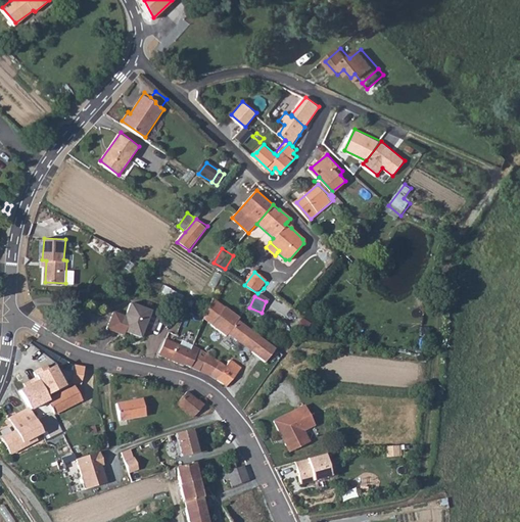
[(209,301),(199,325),(207,330),(221,307),(209,301)]
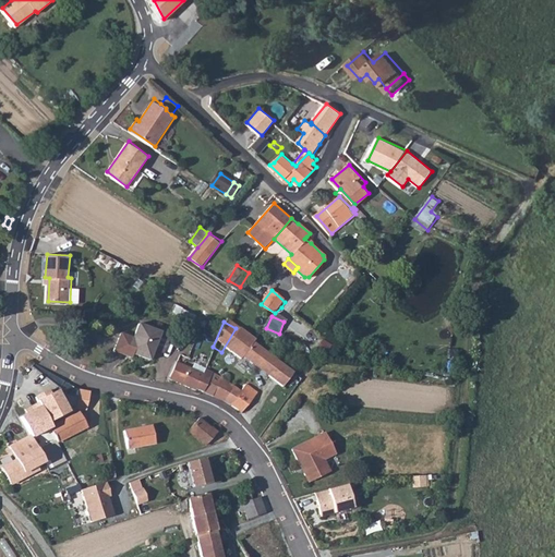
[(161,331),(140,323),(134,337),(120,331),(113,350),(127,354),(129,351),(132,352),(151,360),(161,331)]
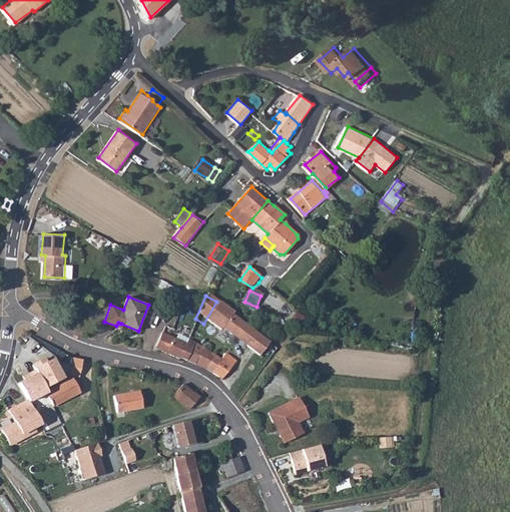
[(216,302),(203,324),(222,336),(223,334),(260,358),(272,341),(232,316),(233,314),(216,302)]
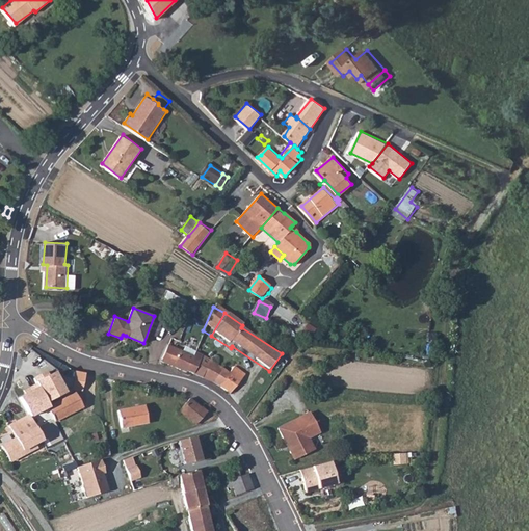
[(194,372),(204,353),(196,349),(194,354),(169,344),(162,360),(188,371),(189,370),(194,372)]
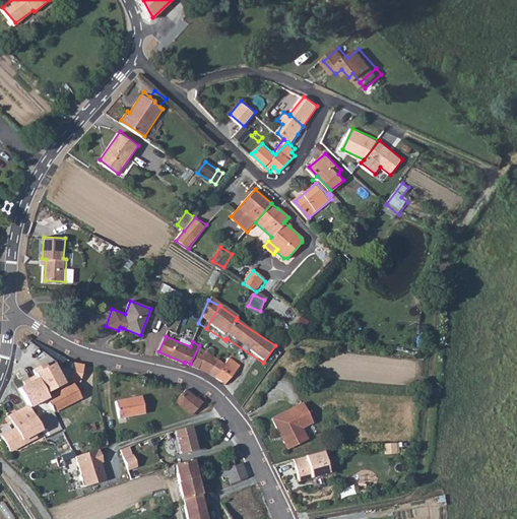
[(199,368),(206,349),(199,345),(190,364),(199,368)]
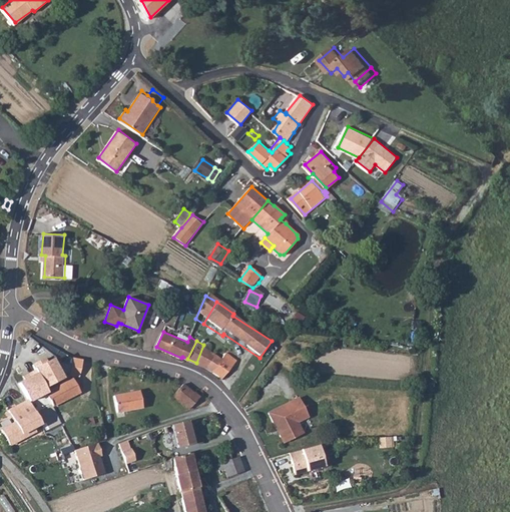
[(206,343),(203,345),(196,363),(207,368),(216,354),(211,350),(212,347),(212,345),(211,344),(209,343),(206,343)]
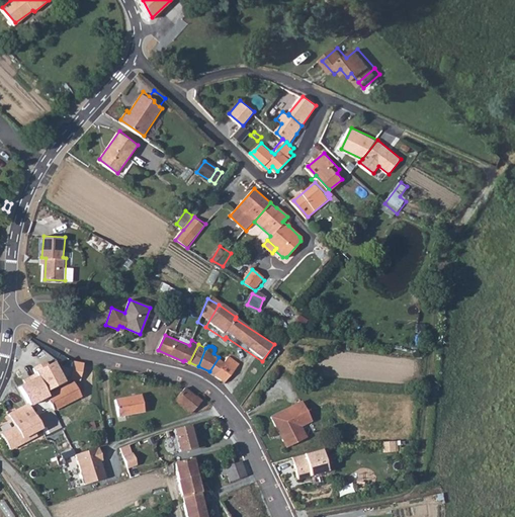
[(215,374),(226,382),(239,363),(229,355),(225,361),(215,374)]
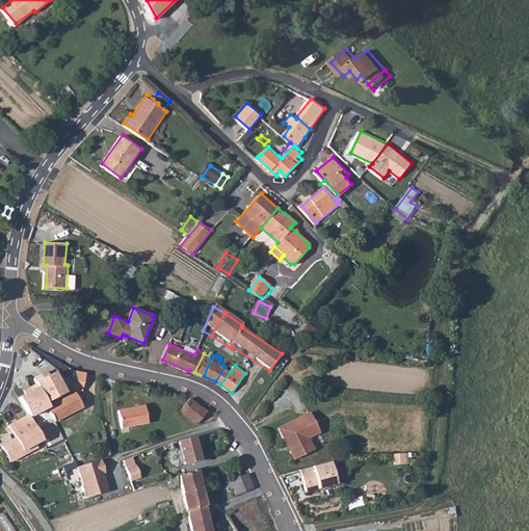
[(215,381),(220,385),(231,371),(225,367),(215,381)]
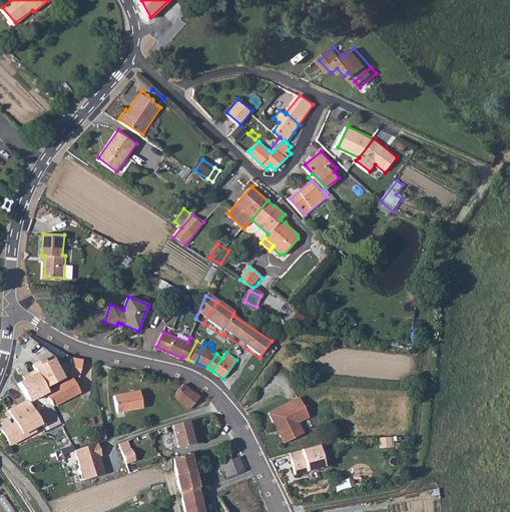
[(38,370),(46,385),(64,376),(52,355),(35,364),(38,370)]
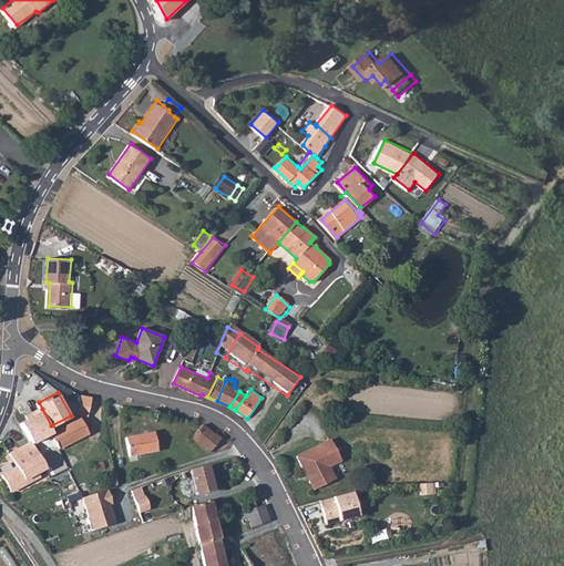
[(33,441),(53,430),(51,425),(42,409),(21,420),(33,441)]
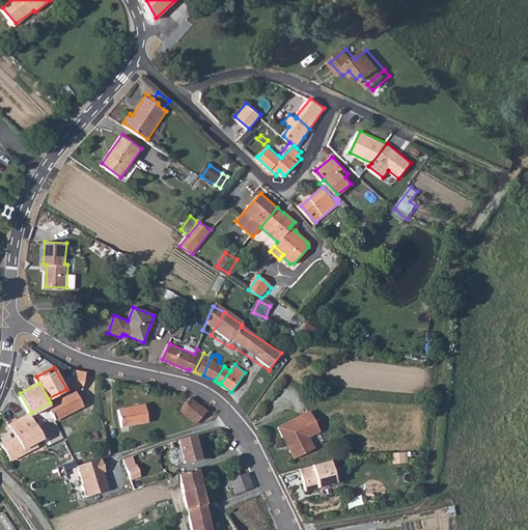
[(76,391),(49,406),(57,420),(84,406),(76,391)]
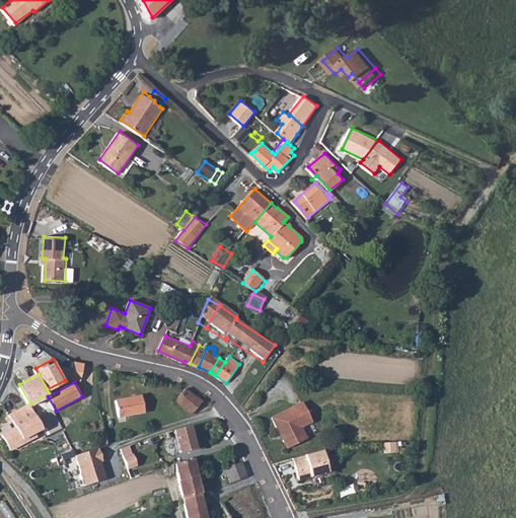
[(188,388),(177,399),(194,413),(204,400),(199,396),(198,396),(188,388)]
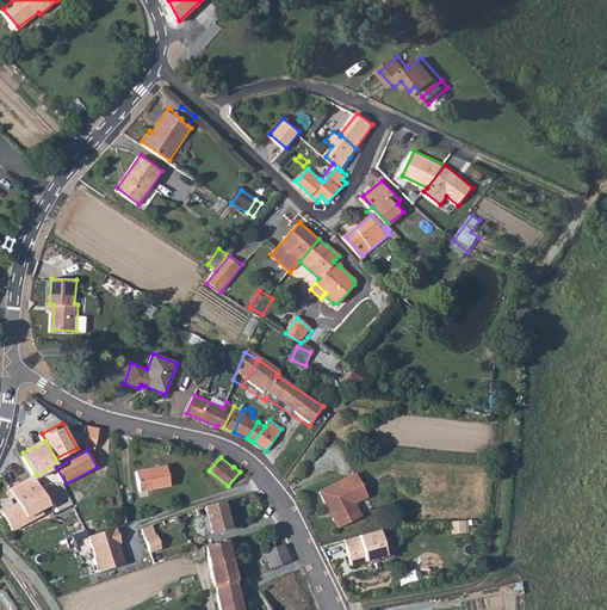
[(167,464),(137,472),(141,491),(171,485),(167,464)]
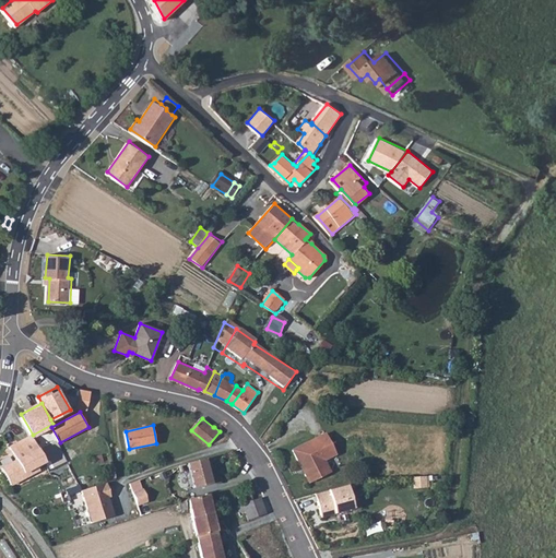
[(326,459),(338,452),(328,431),(295,448),(309,475),(319,478),(332,471),(326,459)]
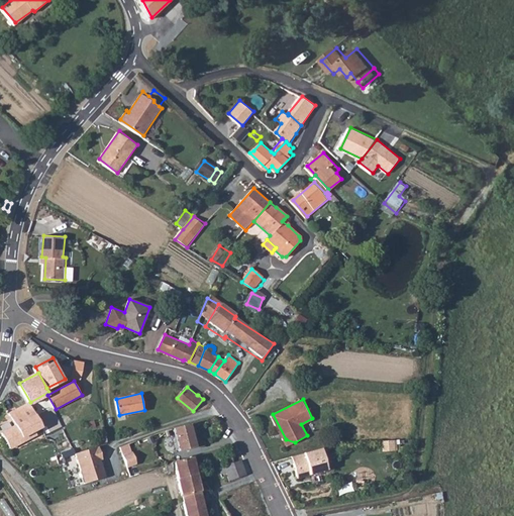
[(41,426),(29,403),(10,413),(15,423),(12,425),(3,429),(3,430),(12,447),(25,440),(23,436),(34,430),(41,426)]
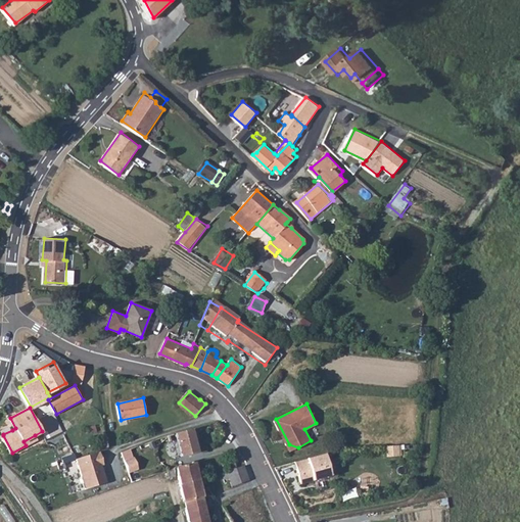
[(1,430),(3,434),(12,430),(10,425),(1,430)]
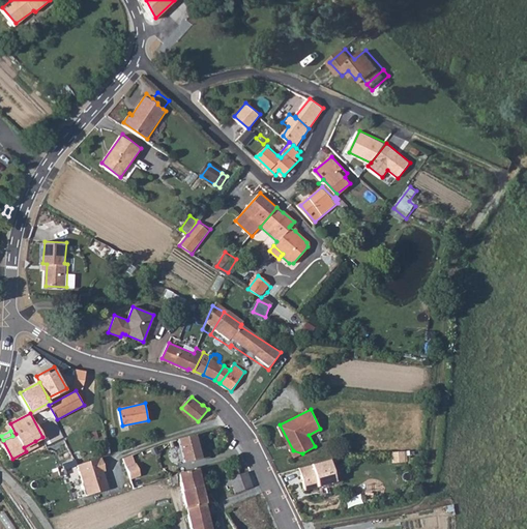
[(200,446),(198,447),(194,433),(178,437),(184,462),(201,458),(199,452),(202,451),(200,446)]
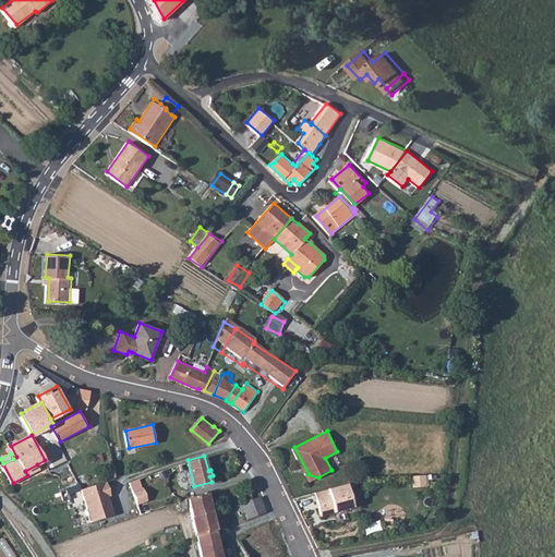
[(39,469),(37,464),(25,471),(27,475),(39,469)]
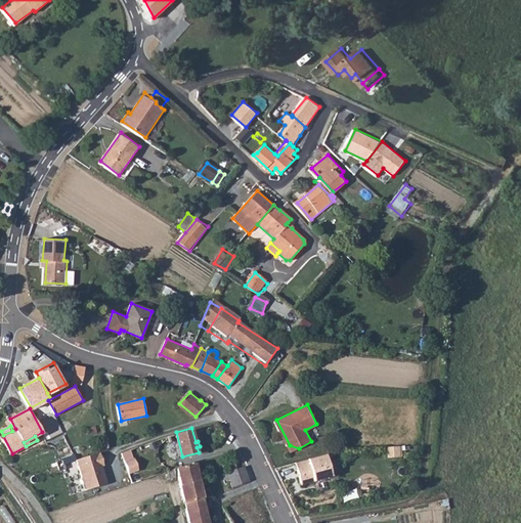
[(400,446),(387,447),(388,458),(401,456),(400,446)]
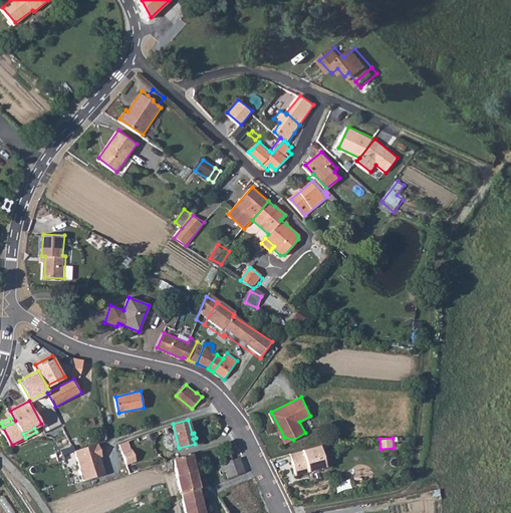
[(98,444),(76,451),(86,481),(106,474),(100,457),(102,456),(98,444)]
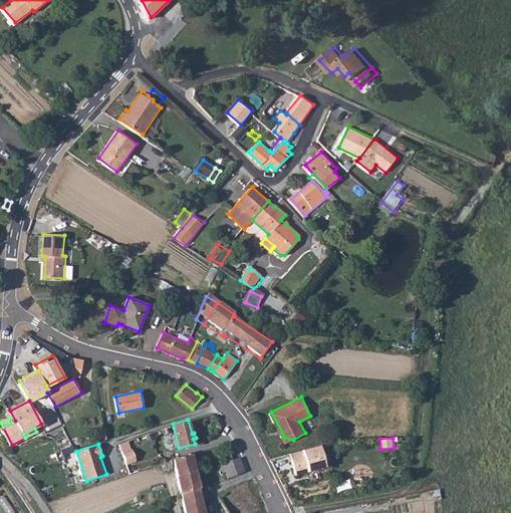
[(321,445),(292,452),(297,474),(326,467),(321,445)]
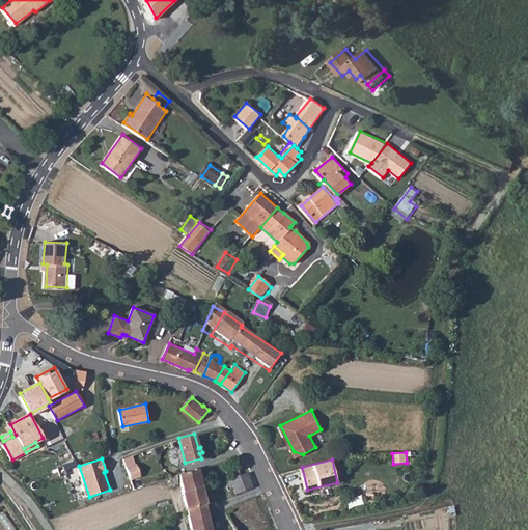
[(137,463),(128,466),(132,479),(142,476),(137,463)]
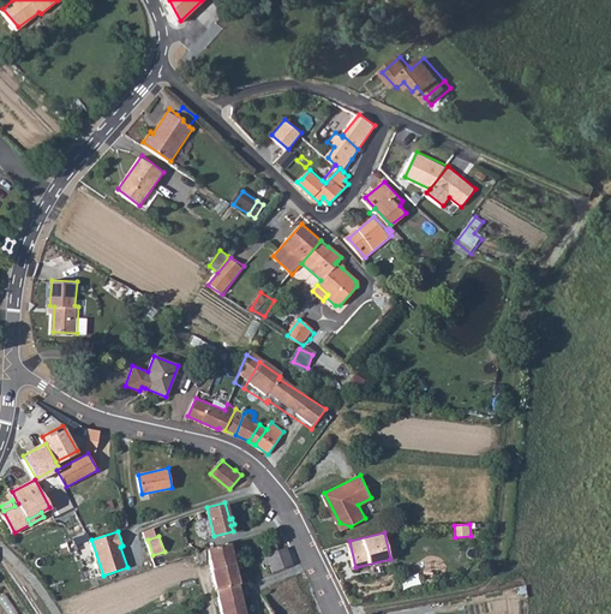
[(262,541),(267,554),(280,549),(275,537),(262,541)]
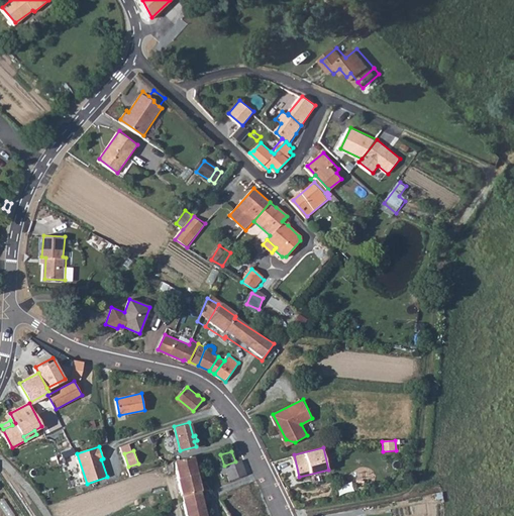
[(198,473),(193,457),(175,461),(168,463),(169,471),(177,469),(179,478),(198,473)]
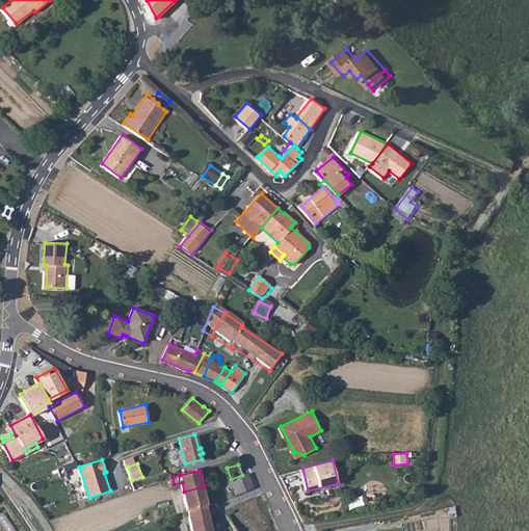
[(256,487),(249,473),(242,475),(231,479),(228,480),(230,486),(235,485),(238,494),(256,487)]
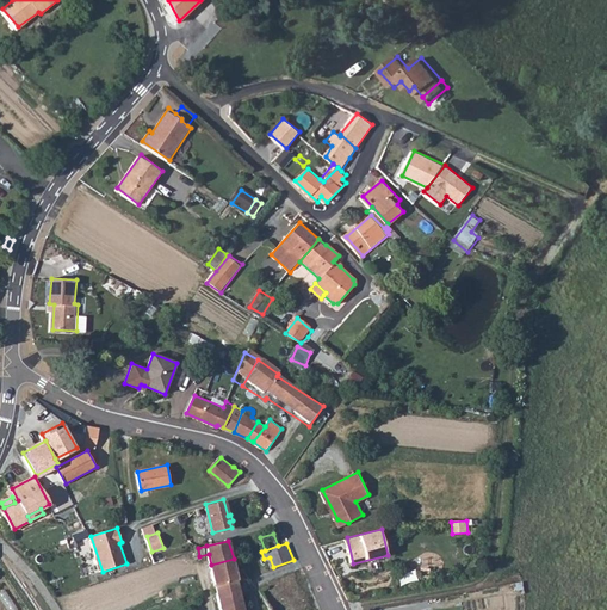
[(234,559),(211,565),(216,585),(245,579),(241,566),(234,567),(234,559)]
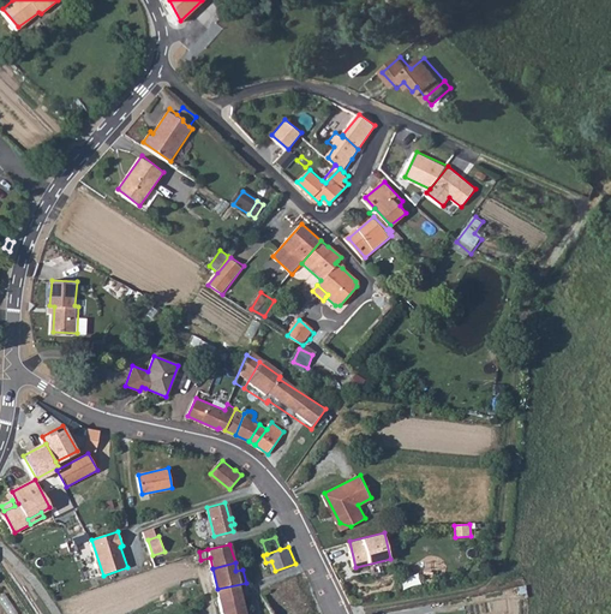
[(287,596),(305,588),(300,576),(281,584),(287,596)]
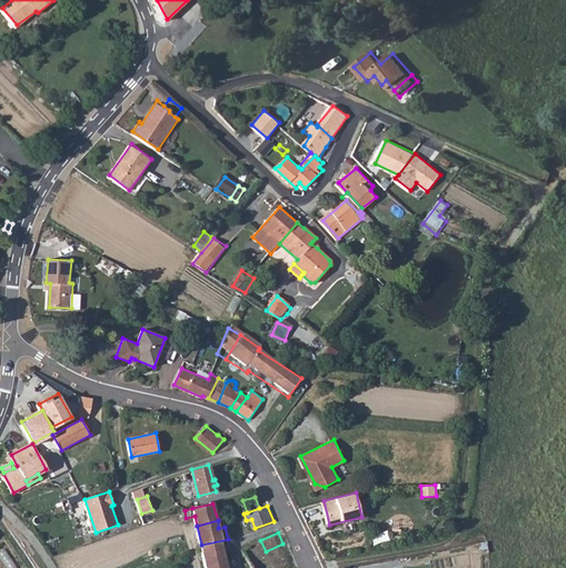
[(228,539),(201,545),(207,567),(227,567),(229,567),(225,551),(230,550),(228,539)]
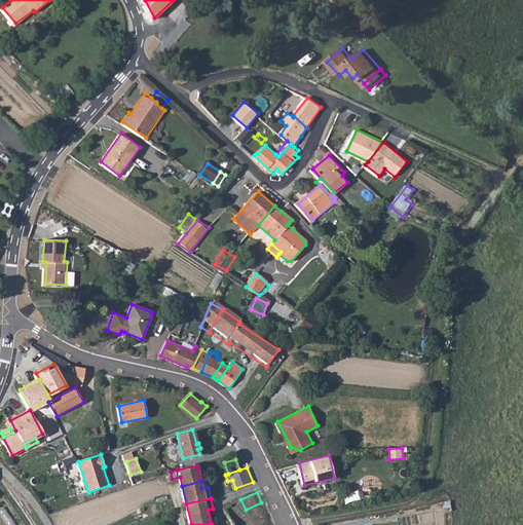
[(226,507),(230,517),(246,510),(240,499),(226,507)]
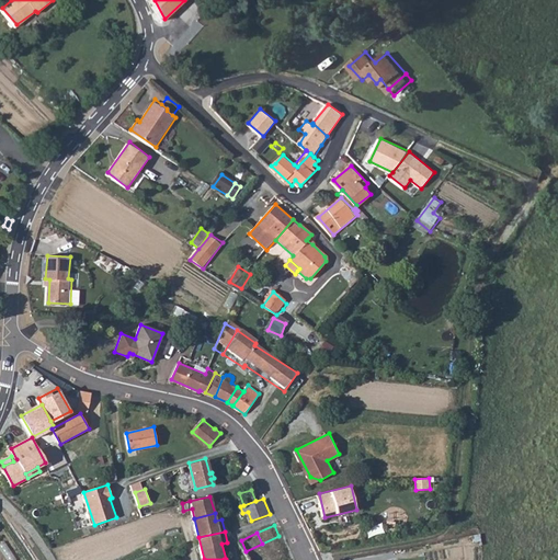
[(288,559),(279,536),(262,544),(270,559),(288,559)]
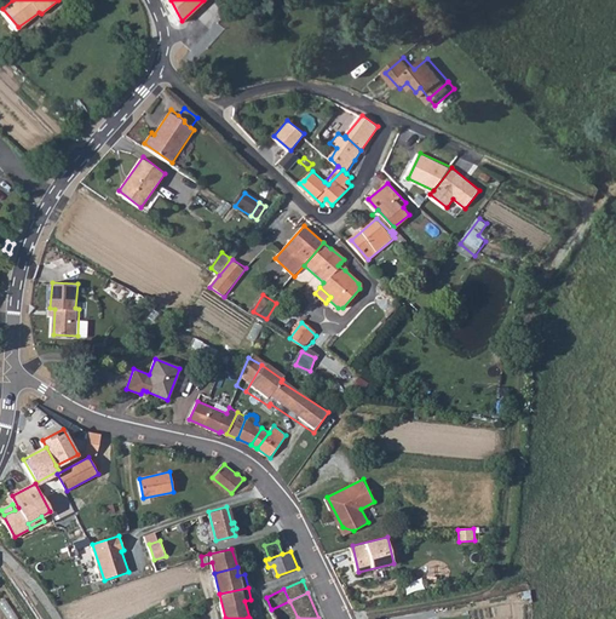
[(276,618),(298,618),(289,601),(271,609),(276,618)]
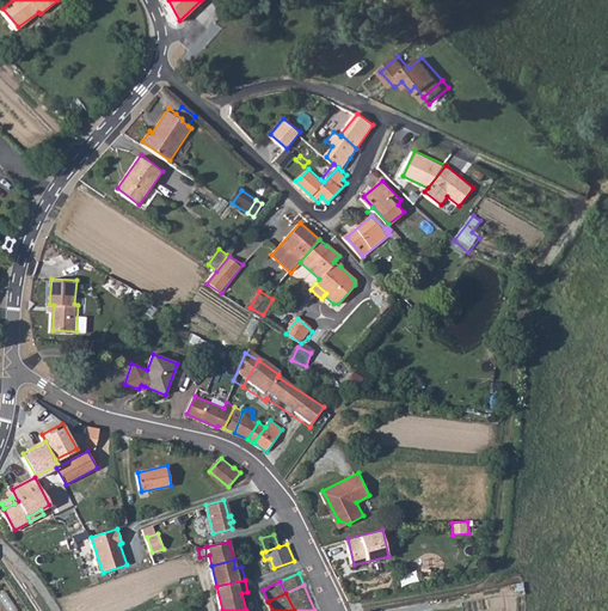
All buildings are outlined.
